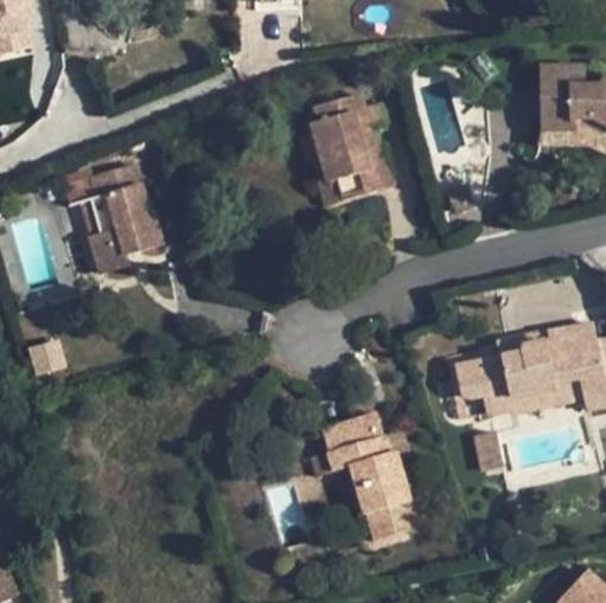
[(0,33),(23,29),(17,0),(0,0),(0,33)]
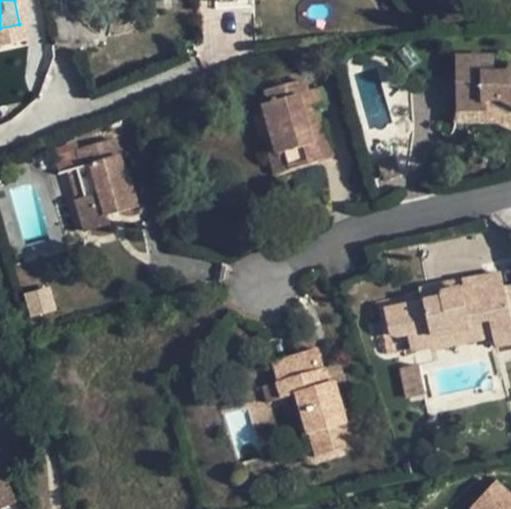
[(491,70),(491,53),(455,54),(455,107),(485,107),(485,97),(500,97),(510,103),(510,63),(510,64),(508,66),(507,68),(506,70),(491,70)]
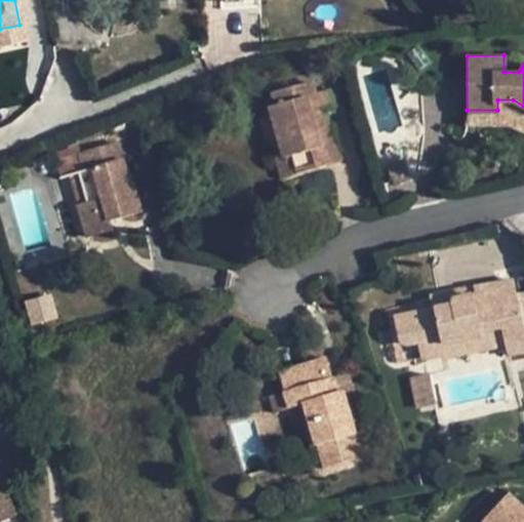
[(313,127),(308,110),(320,106),(330,104),(326,89),(313,93),(309,79),(272,90),(275,103),(269,105),(278,136),(284,157),(290,155),(295,172),(339,160),(328,123),(325,124),(313,127)]
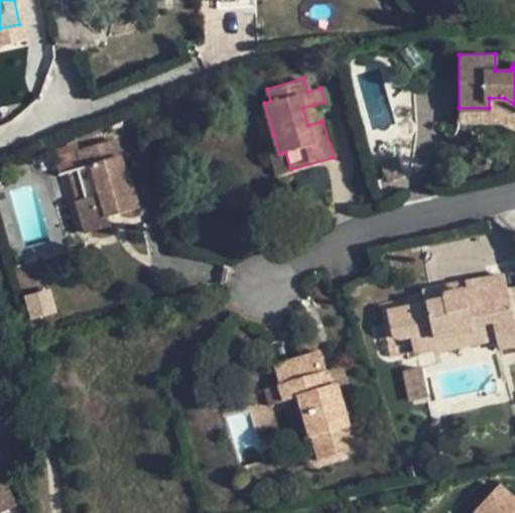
[(489,108),(489,120),(493,120),(514,130),(514,104),(504,98),(489,98),(489,108)]
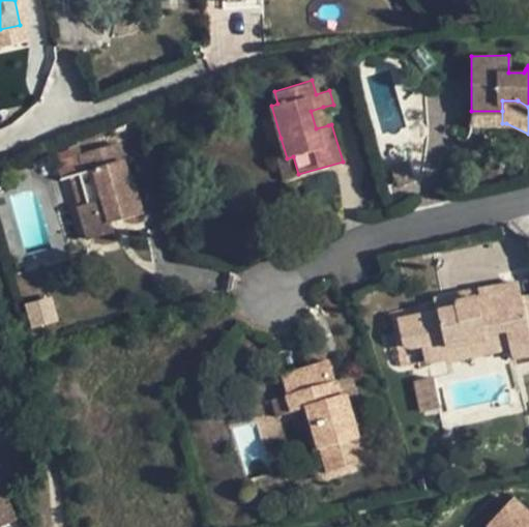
[(328,125),(323,107),(311,111),(316,128),(328,125)]
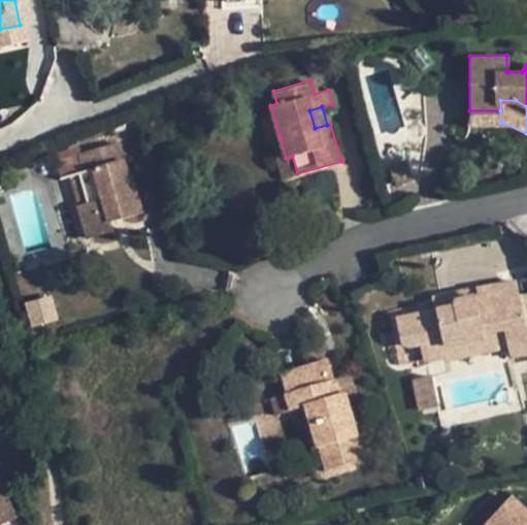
[(469,110),(469,123),(500,123),(500,110),(469,110)]
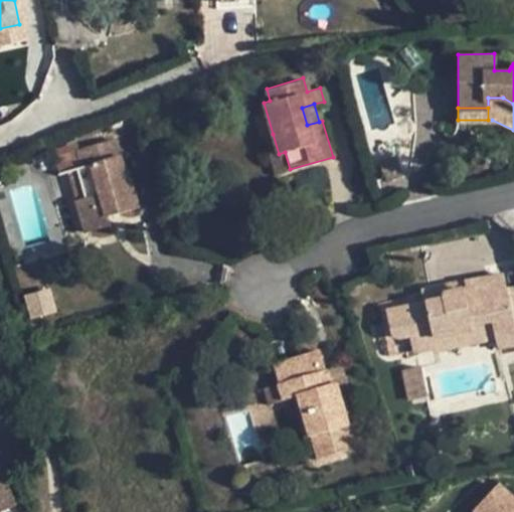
[(265,137),(270,156),(279,154),(273,134),(265,137)]
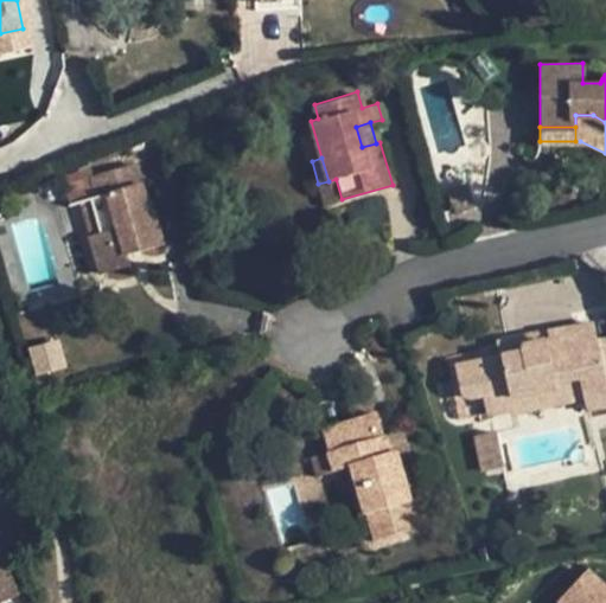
[(133,162),(91,174),(96,194),(89,197),(99,232),(89,235),(100,271),(129,263),(127,252),(160,244),(148,200),(145,201),(133,162)]
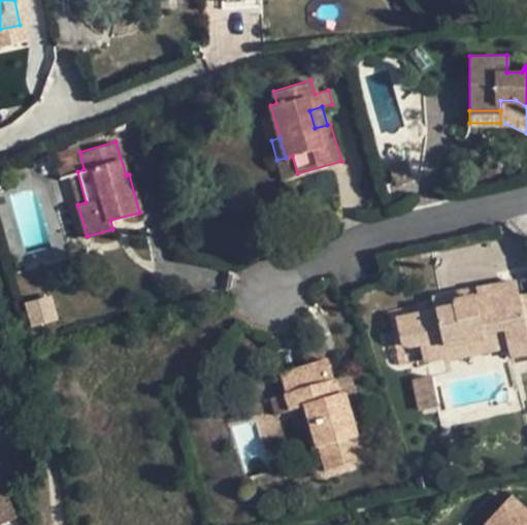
[(297,173),(292,156),(286,158),(276,160),(282,178),(297,173)]
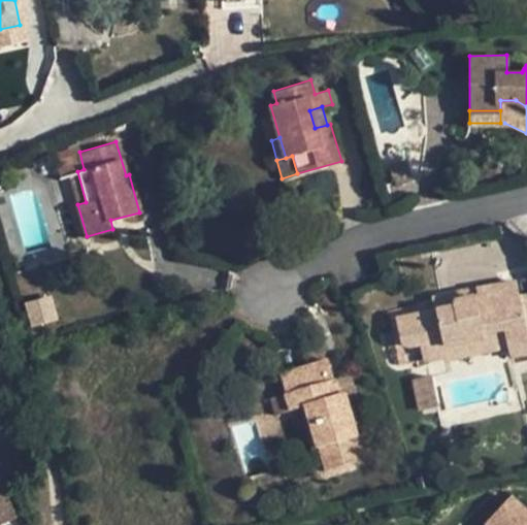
[(404,157),(387,161),(394,184),(412,178),(404,157)]
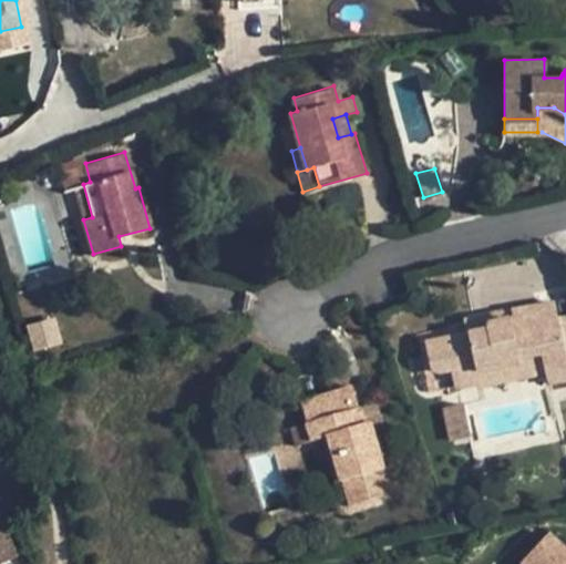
[(83,184),(74,187),(83,219),(92,217),(83,184)]
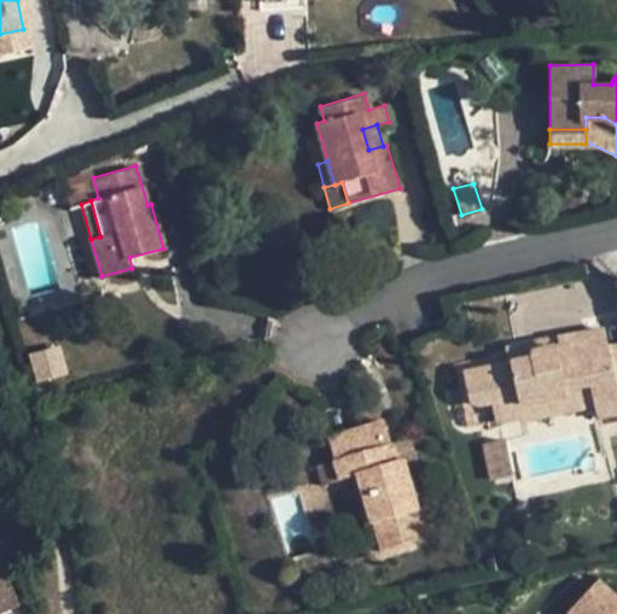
[(510,361),(463,370),(467,396),(467,397),(473,403),(476,404),(478,404),(482,404),(483,403),(485,403),(490,401),(517,395),(519,403),(566,391),(565,387),(589,381),(593,402),(597,415),(616,410),(616,385),(604,327),(557,335),(558,344),(536,349),(534,350),(533,351),(533,354),(533,356),(510,361)]
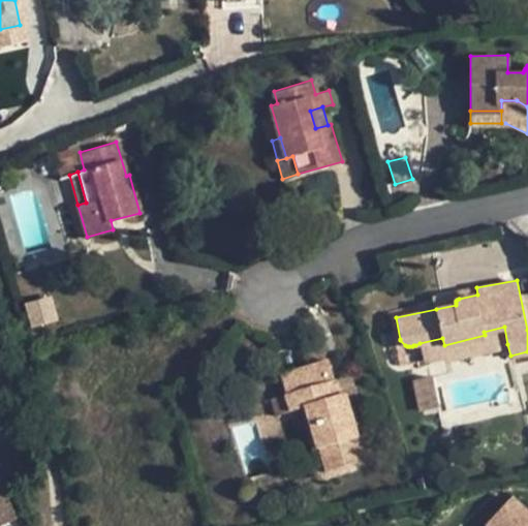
[(476,287),(433,296),(436,309),(456,305),(456,303),(456,301),(457,300),(459,299),(477,295),(476,287)]
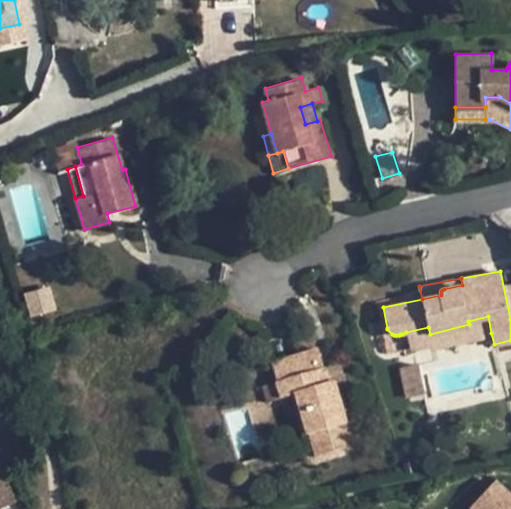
[(30,314),(54,307),(47,283),(23,291),(30,314)]
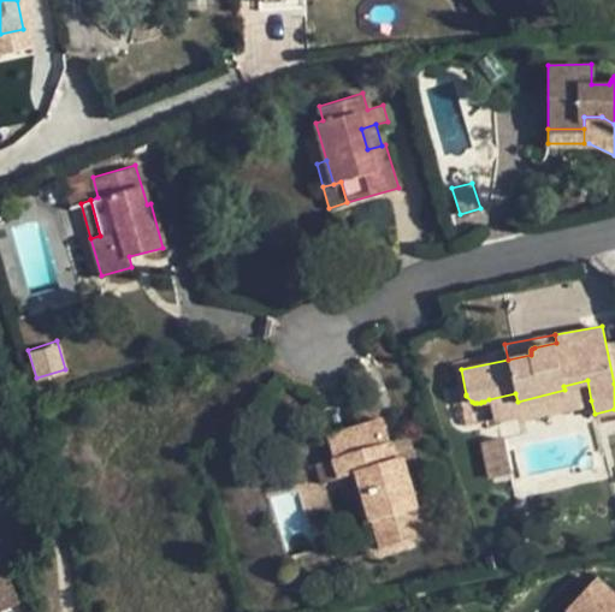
[(591,400),(587,380),(563,386),(565,390),(518,402),(520,411),(521,417),(591,400)]
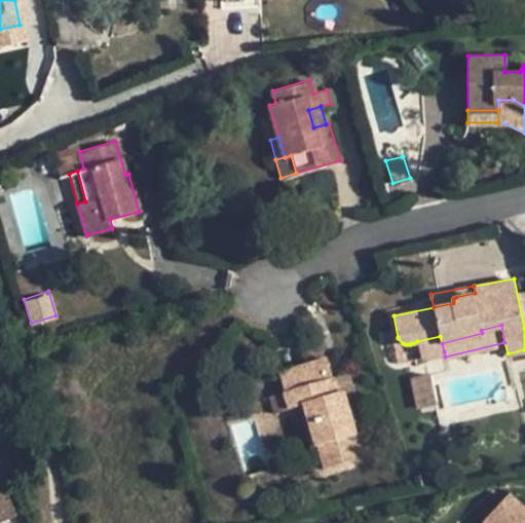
[(442,343),(440,336),(417,341),(421,359),(444,351),(442,343)]
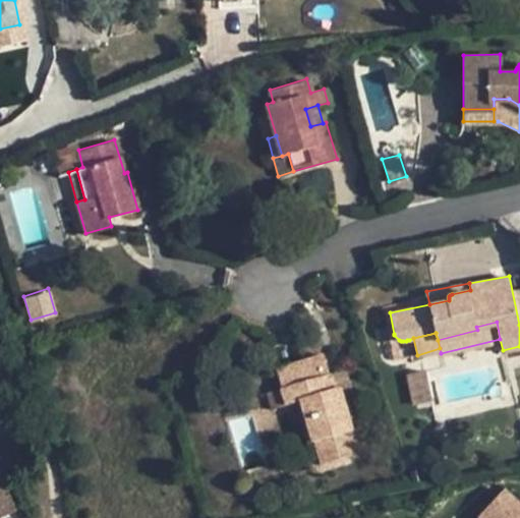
[(322,463),(362,451),(356,428),(351,429),(338,385),(333,387),(329,371),(323,353),(275,368),(280,387),(285,404),(300,399),(312,442),(314,441),(322,463)]
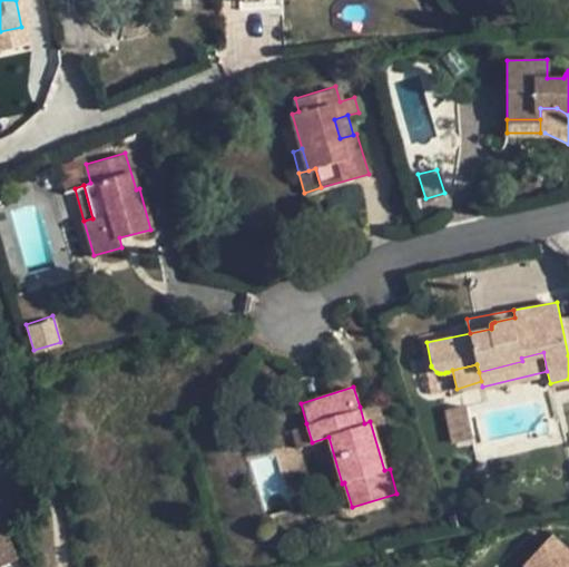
[(381,419),(376,402),(360,407),(364,423),(370,421),(381,419)]
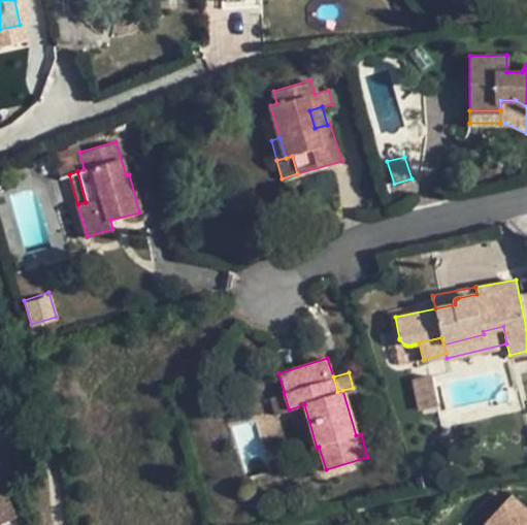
[(409,379),(418,409),(437,404),(430,374),(409,379)]
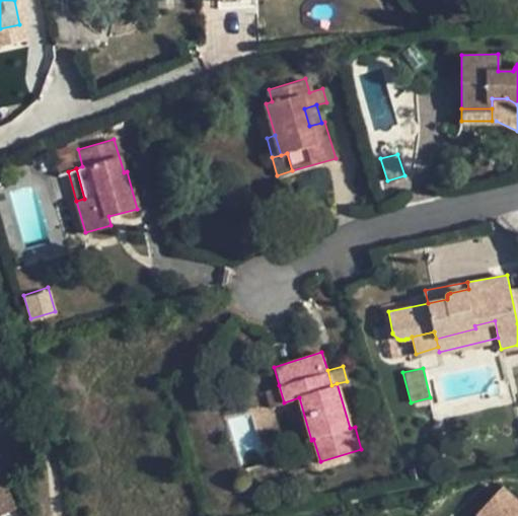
[(284,402),(279,385),(264,390),(269,407),(284,402)]
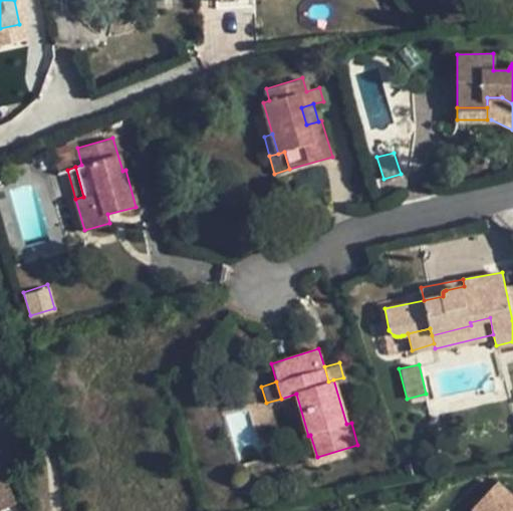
[(4,476),(0,478),(0,508),(14,503),(4,476)]
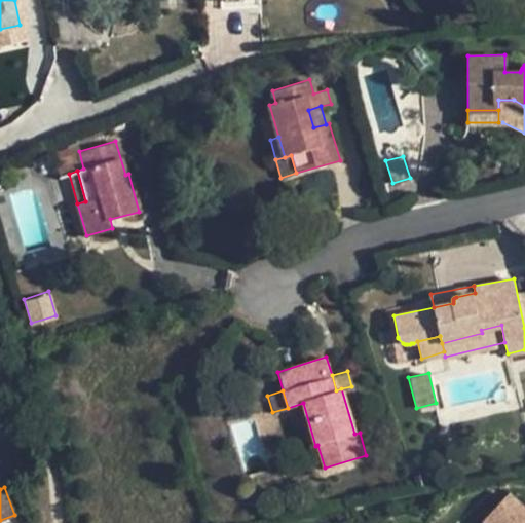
[(524,522),(524,507),(511,493),(484,522),(485,522),(524,522)]
